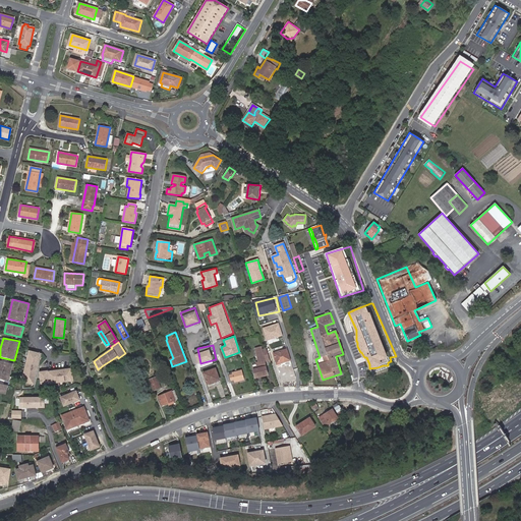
[(270,359),(266,348),(262,348),(262,346),(255,347),(258,361),(255,361),(256,364),(252,365),(255,375),(262,374),(262,377),(268,375),(265,361),(270,359)]
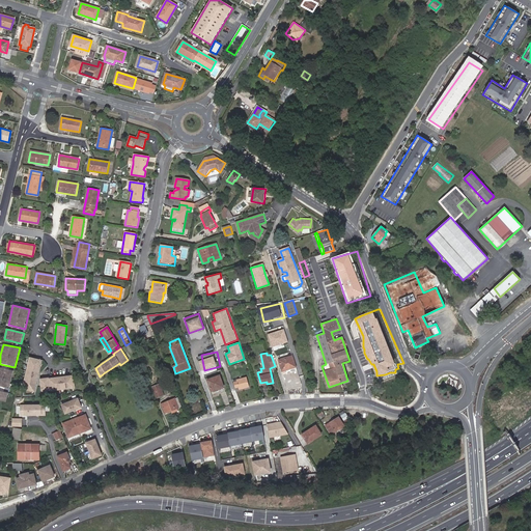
[(289,368),(289,369),(296,367),(292,356),(279,360),(281,368),(284,367),(285,369),(289,368)]
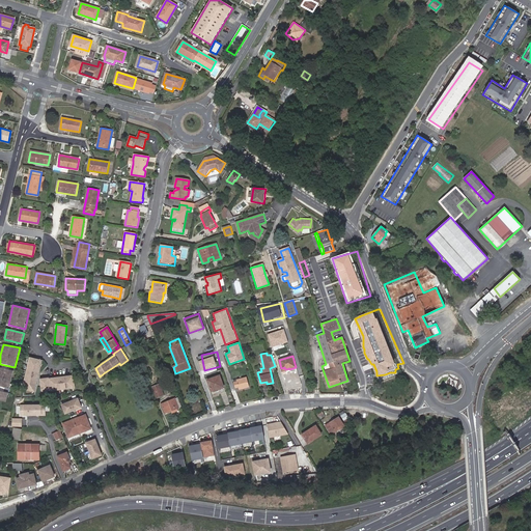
[(44,360),(31,357),(23,389),(36,392),(44,360)]
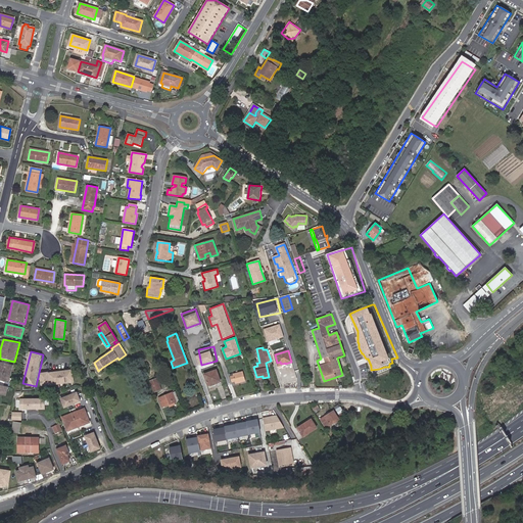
[(14,365),(0,361),(0,382),(9,384),(14,365)]
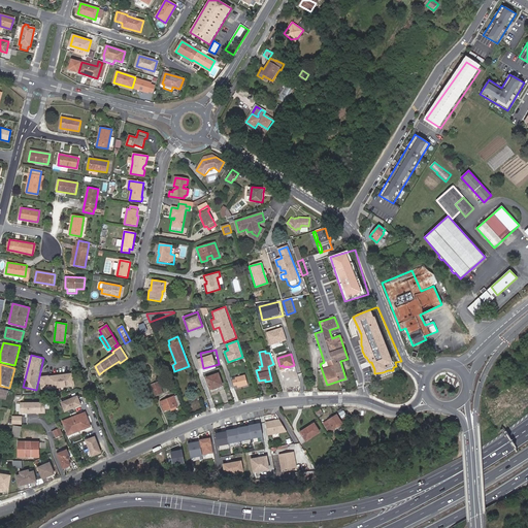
[(52,389),(76,386),(74,372),(50,375),(40,376),(42,389),(52,388),(52,389)]
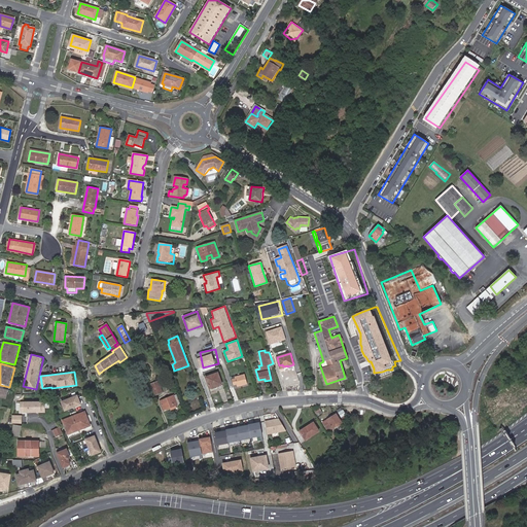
[(221,385),(217,373),(206,378),(210,389),(221,385)]
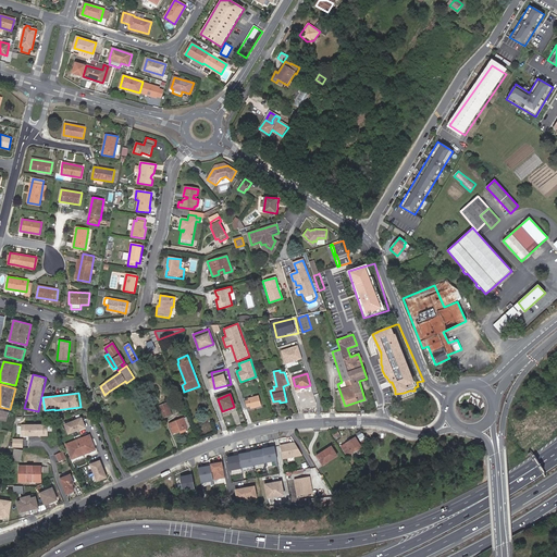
[(257,406),(257,407),(260,406),(258,396),(248,398),(247,398),(244,398),(247,407),(250,406),(251,408),(257,406)]
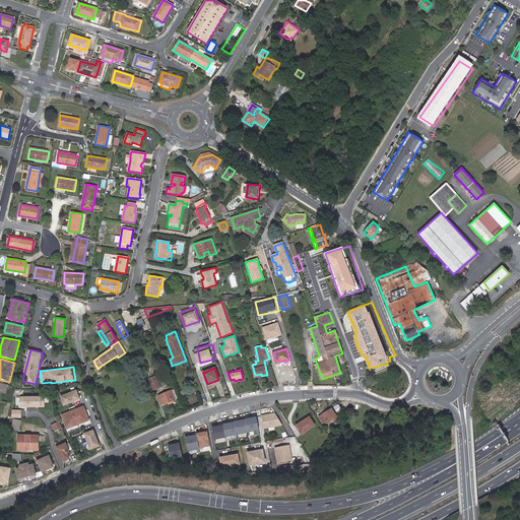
[(159,387),(156,377),(149,380),(153,389),(159,387)]
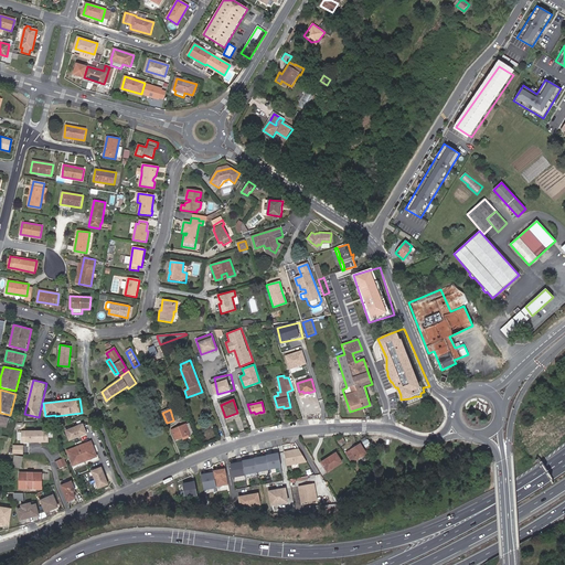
[(10,417),(0,415),(0,426),(7,428),(10,417)]
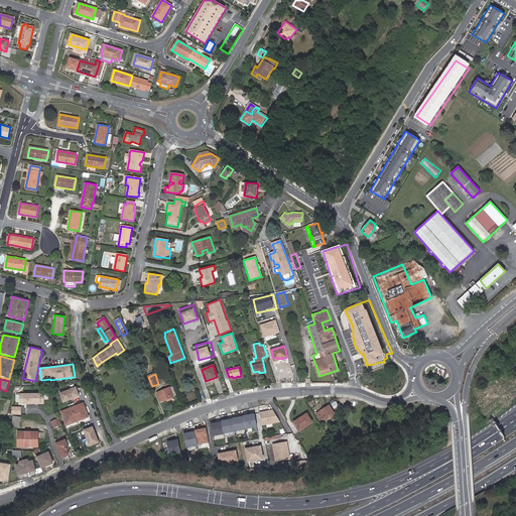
[(77,387),(59,393),(62,403),(81,397),(77,387)]
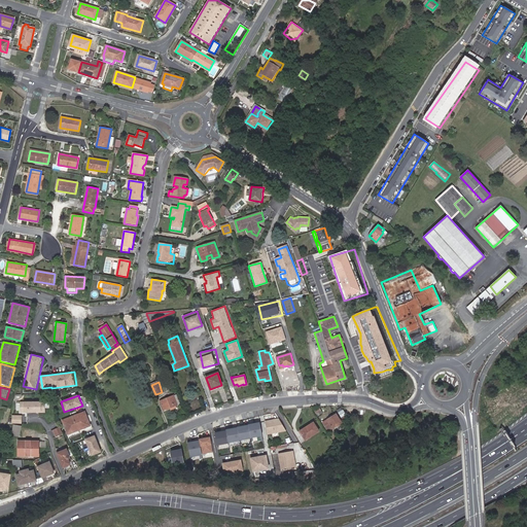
[(177,405),(173,396),(160,401),(164,411),(177,405)]
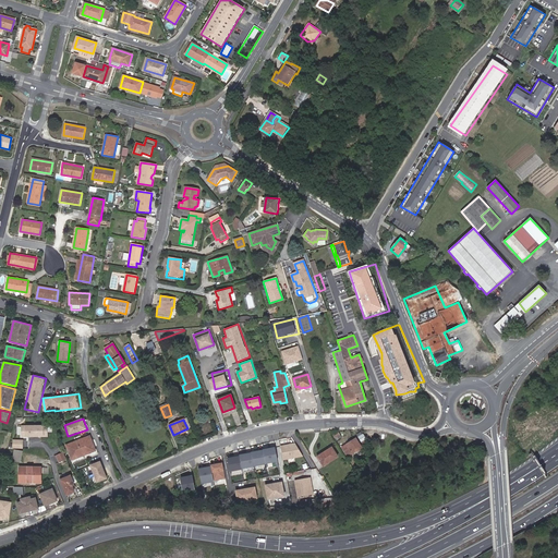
[(48,425),(21,425),(21,437),(48,437),(48,425)]
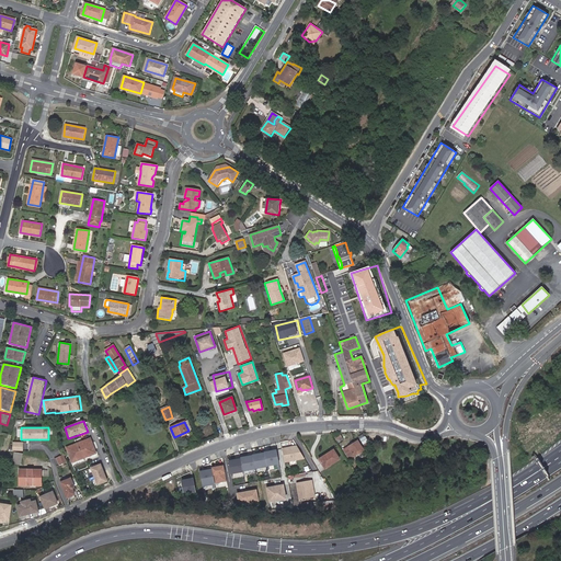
[(98,453),(92,438),(69,446),(75,461),(98,453)]
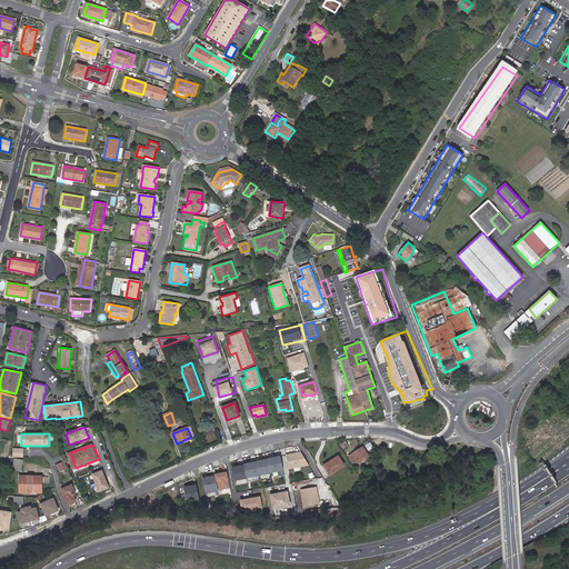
[(25,449),(13,448),(12,458),(23,458),(25,449)]
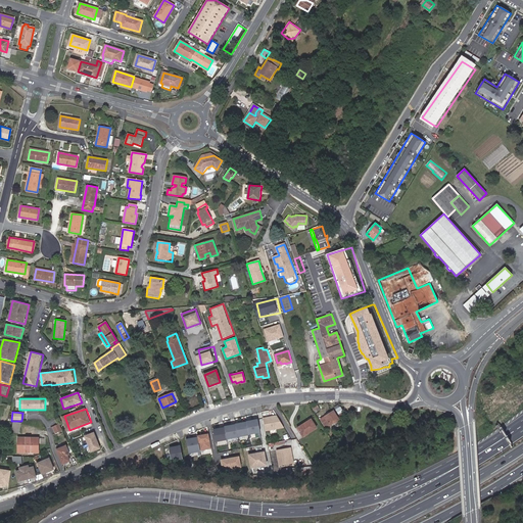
[(333,412),(324,417),(329,426),(338,420),(333,412)]
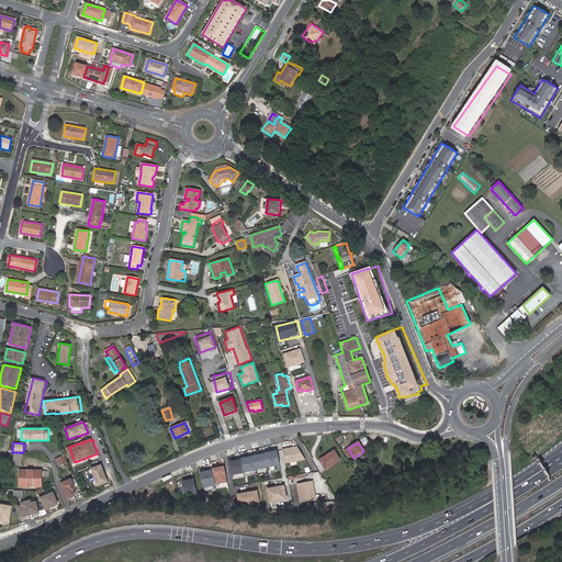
[(296,445),(282,448),(284,463),(305,460),(296,445)]
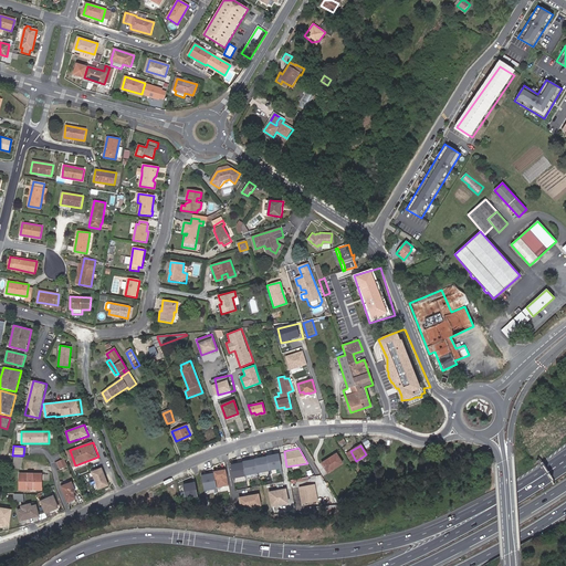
[(356,461),(350,451),(346,454),(352,463),(356,461)]
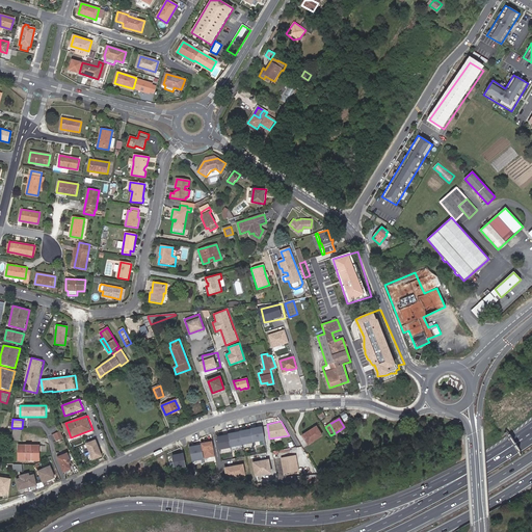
[(263,426),(228,432),(231,447),(265,441),(263,426)]
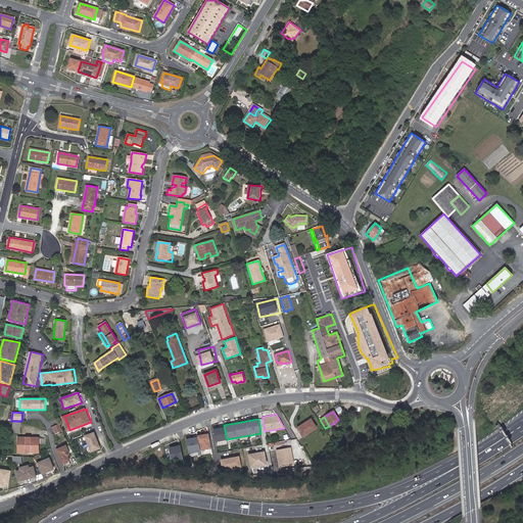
[(316,429),(311,420),(297,428),(302,437),(316,429)]
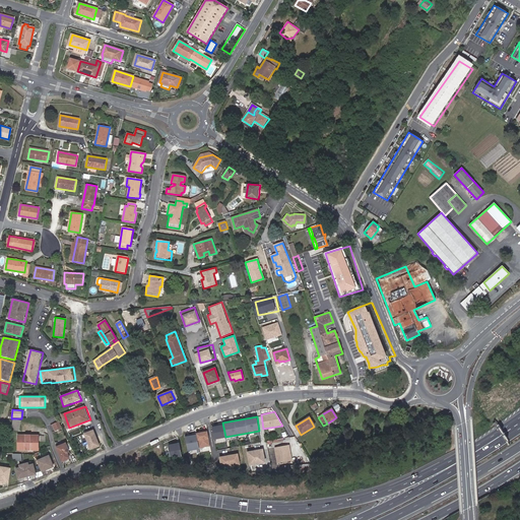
[(19,431),(21,421),(15,419),(13,429),(19,431)]
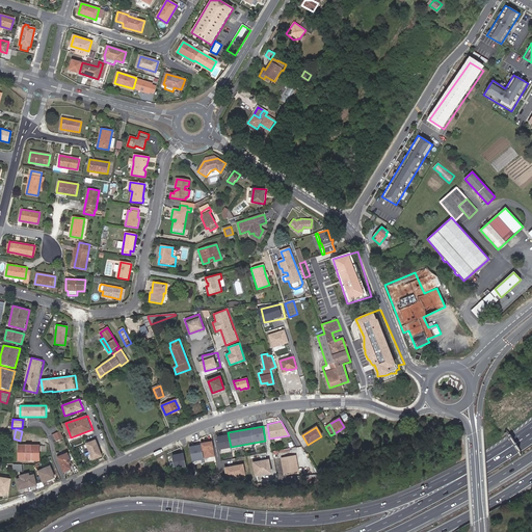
[(60,431),(53,434),(56,442),(63,439),(60,431)]
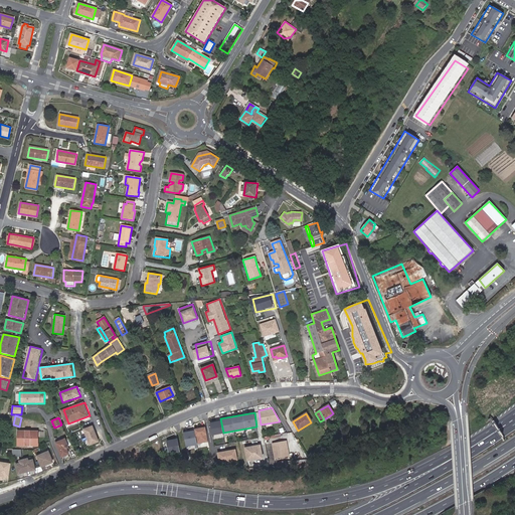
[(220,420),(209,422),(211,435),(223,433),(220,420)]
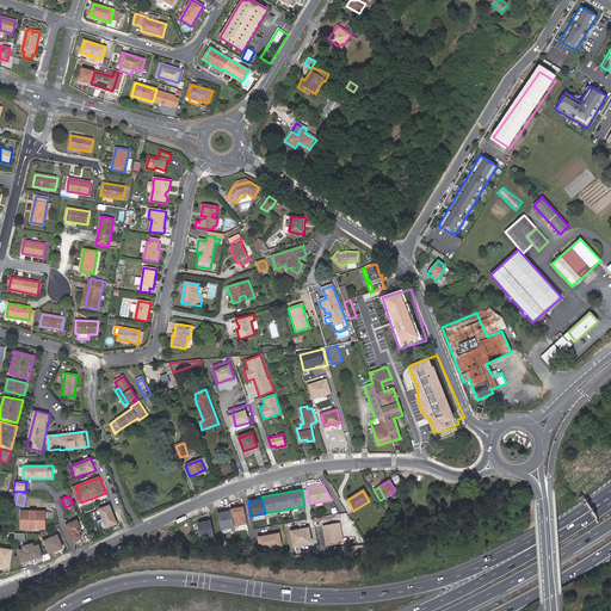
[(118,525),(111,505),(99,510),(106,530),(118,525)]
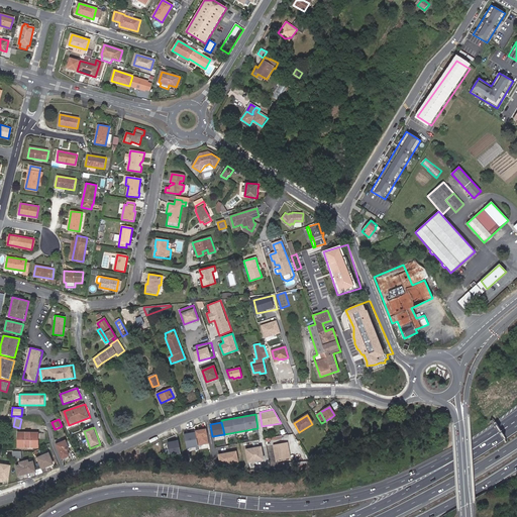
[(195,430),(197,447),(208,445),(206,429),(195,430)]
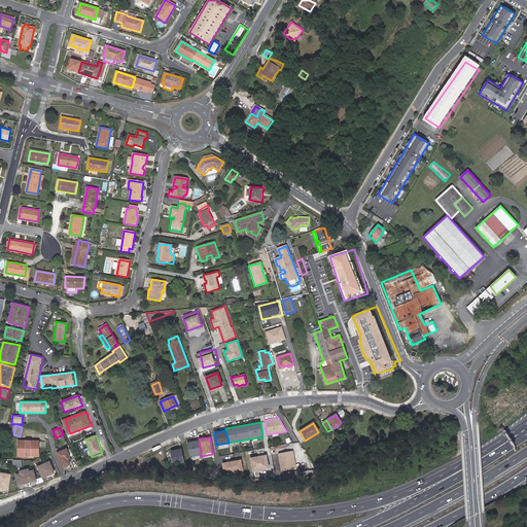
[(19,456),(39,456),(39,442),(19,441),(19,456)]
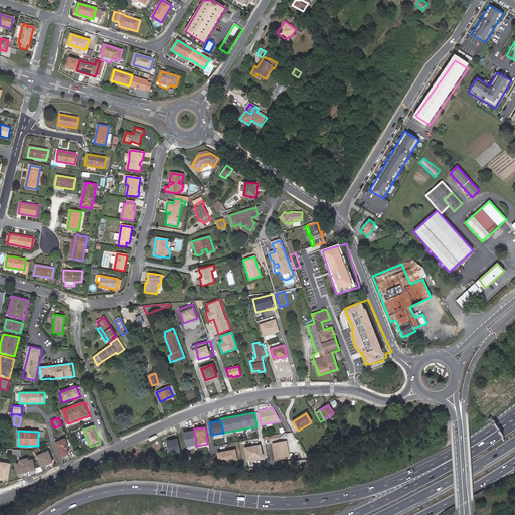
[(194,431),(183,433),(185,447),(196,446),(194,431)]
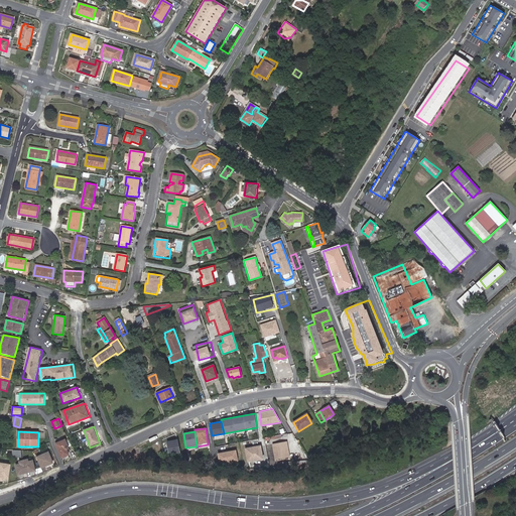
[(66,439),(55,443),(62,460),(70,456),(69,453),(71,452),(66,439)]
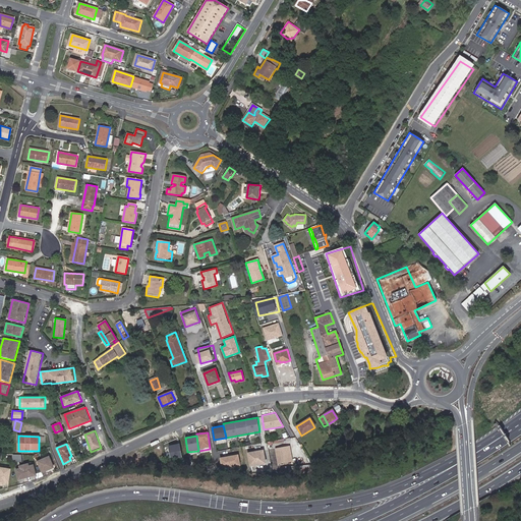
[(184,444),(169,446),(171,458),(186,456),(184,444)]
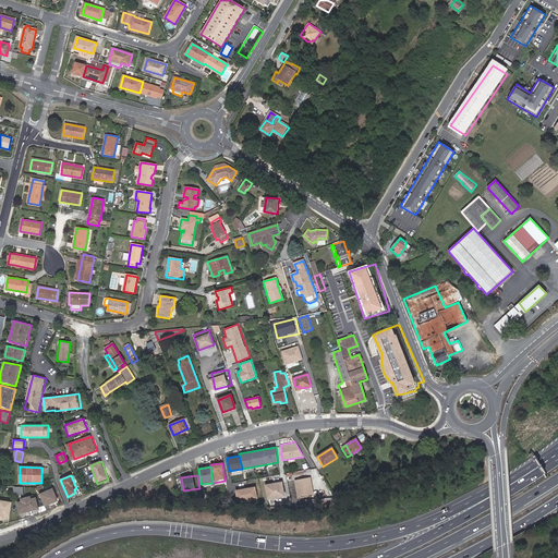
[(311,477),(294,480),(298,497),(313,495),(311,477)]
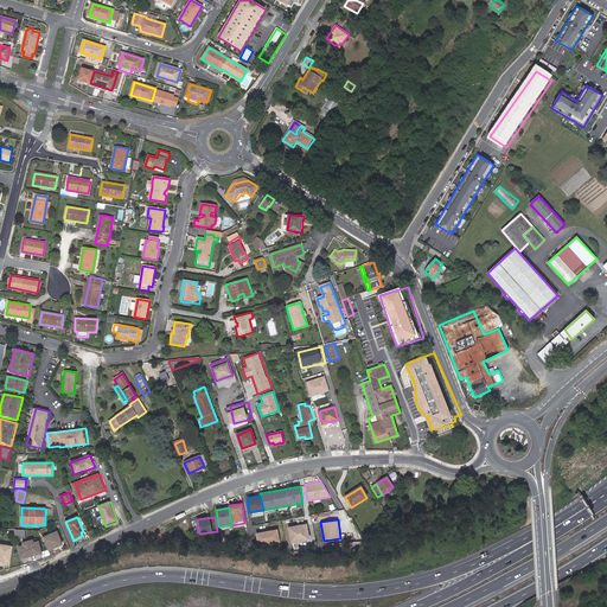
[(307,523),(287,526),(291,543),(310,540),(307,523)]
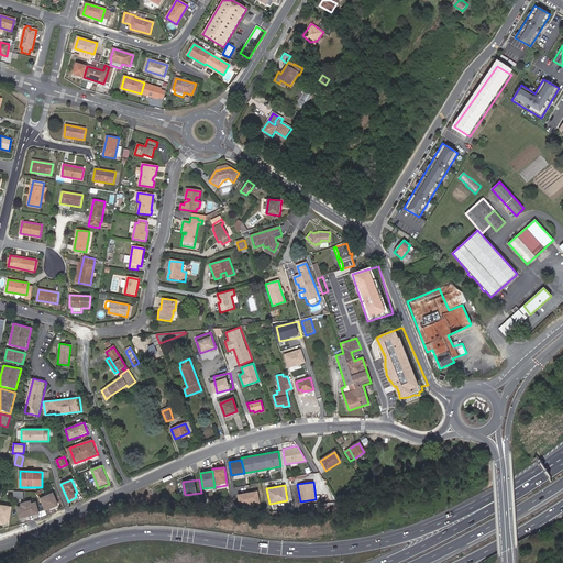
[(257,490),(236,495),(239,507),(260,504),(257,490)]
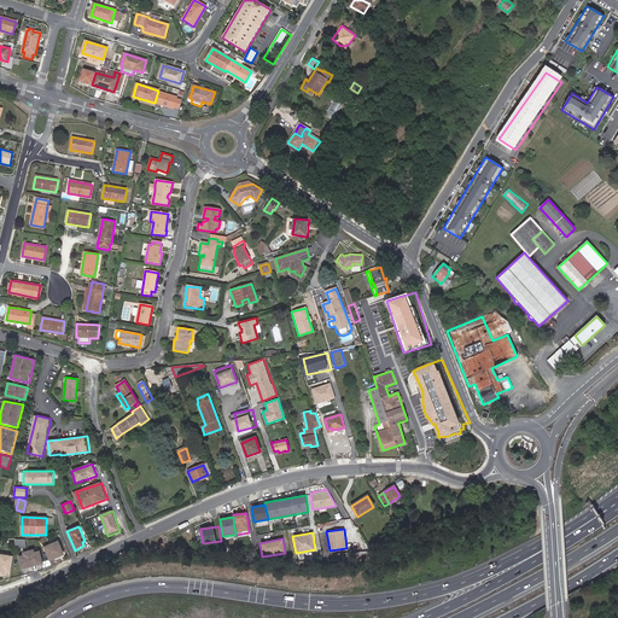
[(65,557),(58,542),(44,548),(50,563),(65,557)]
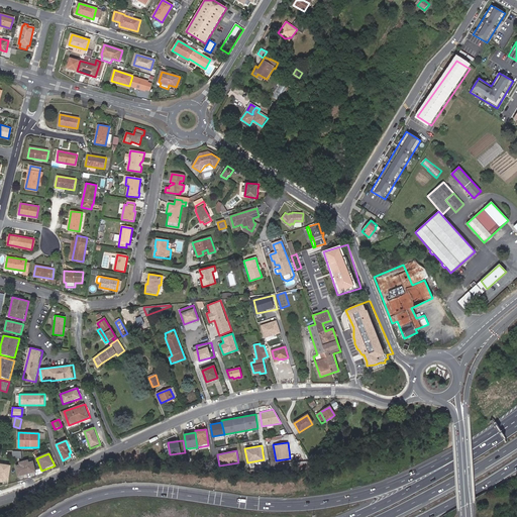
[(19,466),(15,467),(18,478),(36,473),(33,461),(29,462),(29,460),(19,462),(19,466)]
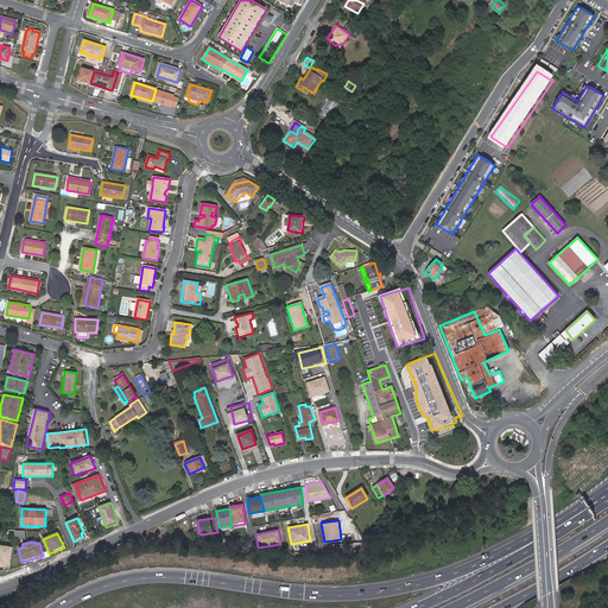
[(13,548),(0,545),(0,567),(5,568),(5,565),(11,567),(13,548)]
